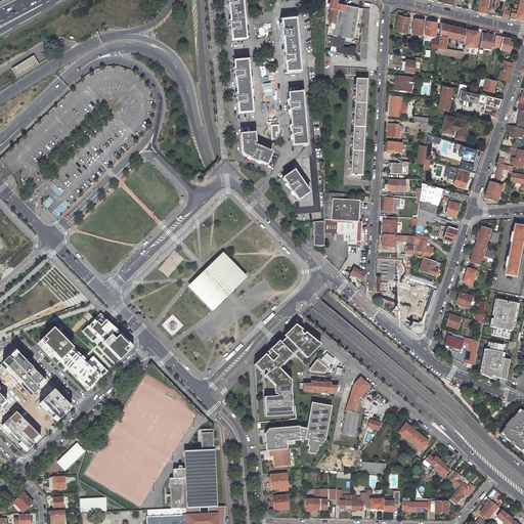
[(241,0),(226,0),(226,5),(228,5),(230,24),(228,24),(229,31),(231,31),(231,41),(245,39),(241,0)]
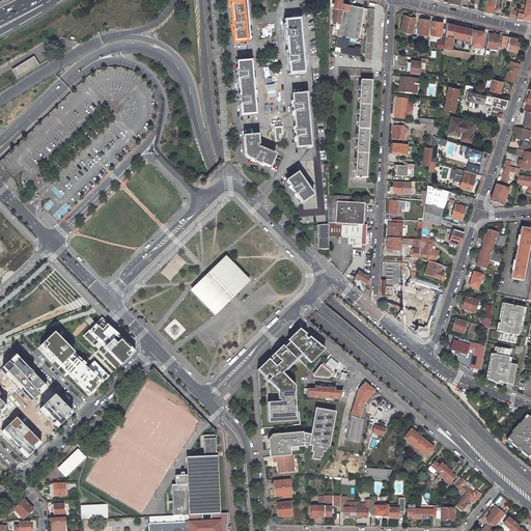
[(342,0),(335,0),(333,7),(335,8),(341,9),(343,2),(342,2),(342,0)]
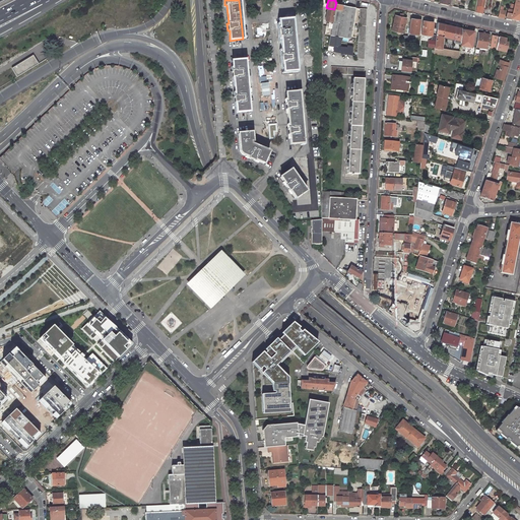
[(477,0),(475,12),(482,14),(485,0),(477,0)]
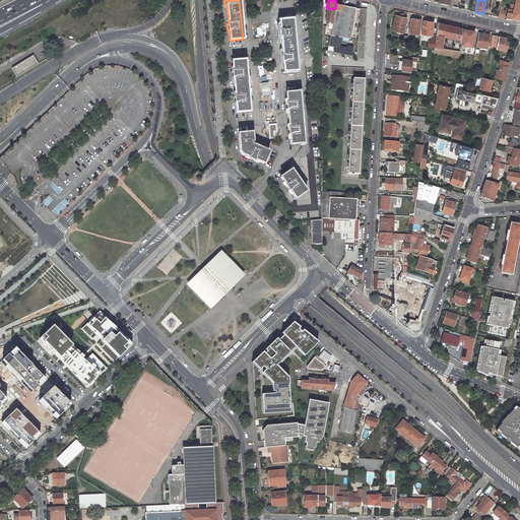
[(519,0),(516,0),(514,10),(511,9),(510,12),(508,11),(506,19),(511,20),(512,19),(518,21),(519,20),(519,0)]
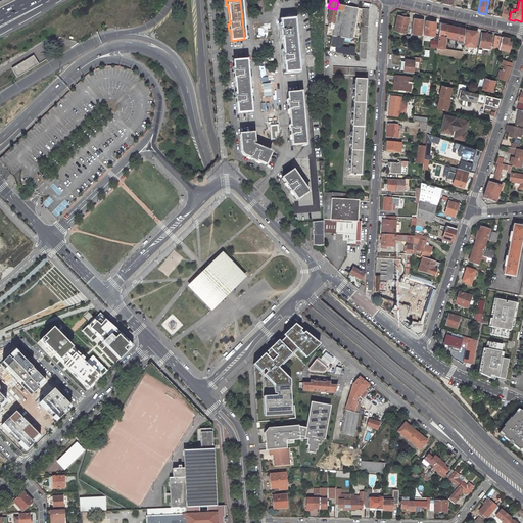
[(351,38),(358,7),(339,3),(339,2),(338,2),(336,9),(332,35),(351,38)]
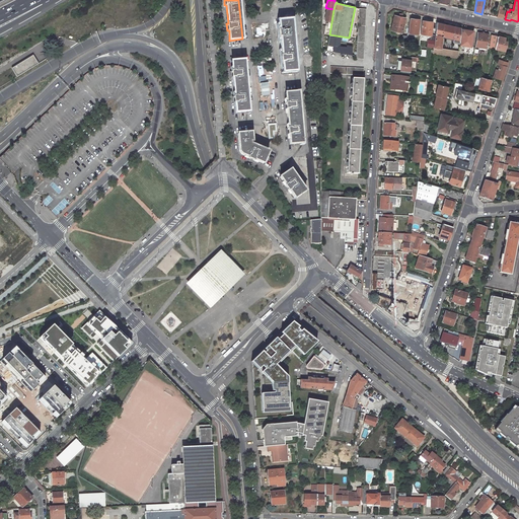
[(327,8),(325,20),(328,21),(328,23),(326,22),(324,32),(329,34),(334,9),(327,8)]
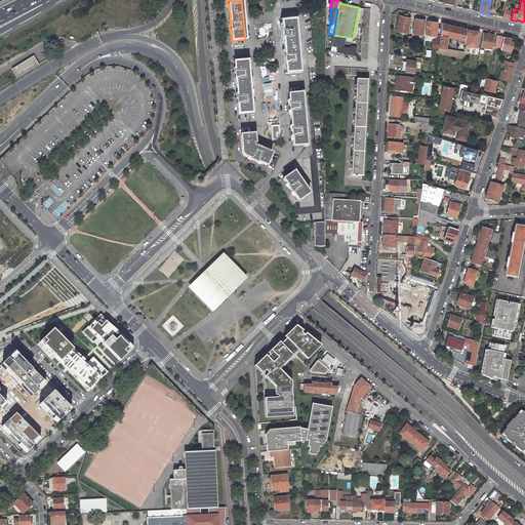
[(368,59),(370,8),(364,8),(360,59),(368,59)]
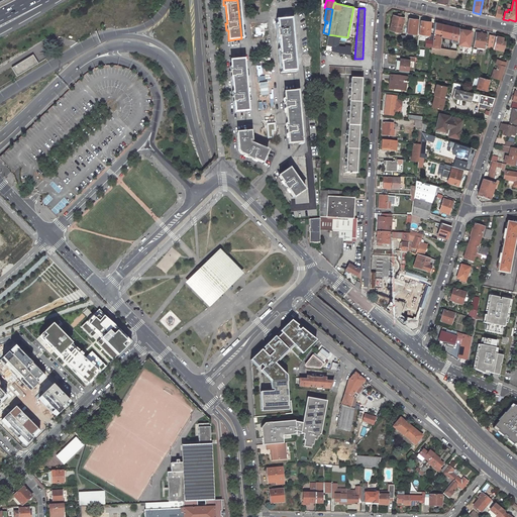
[(393,14),(390,29),(400,32),(404,16),(400,15),(400,13),(398,12),(397,15),(393,14)]
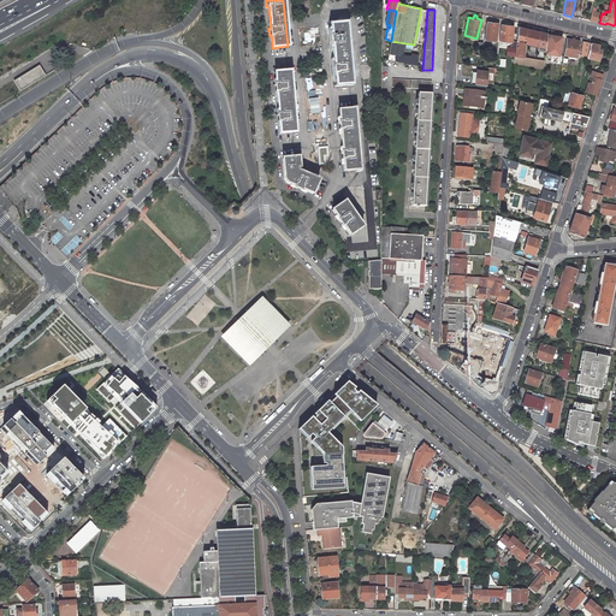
[(484,37),(496,39),(497,36),(498,23),(486,22),(484,37)]
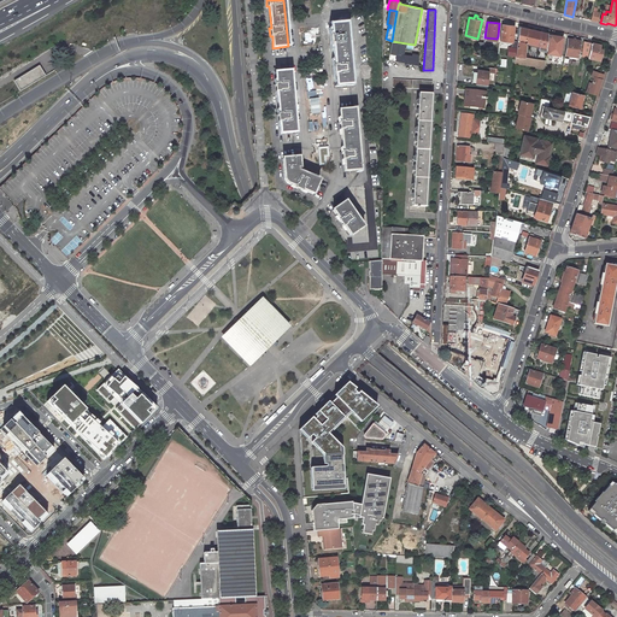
[(346,23),(330,25),(331,36),(330,36),(331,43),(333,43),(335,66),(333,66),(334,74),(335,74),(336,84),(352,83),(346,23)]
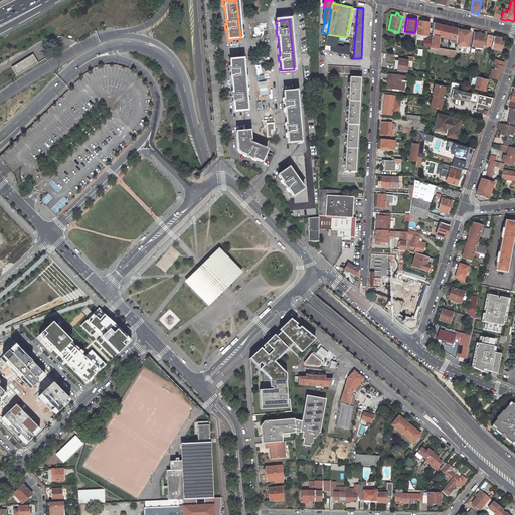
[(427,33),(430,21),(418,19),(417,32),(427,33)]
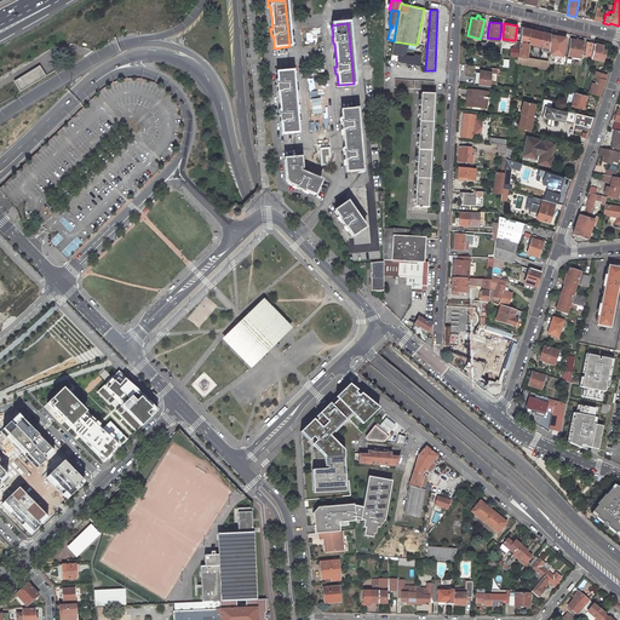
[(528,41),(541,44),(540,46),(550,49),(552,33),(522,26),(520,41),(520,49),(518,49),(517,56),(518,56),(527,57),(528,41)]
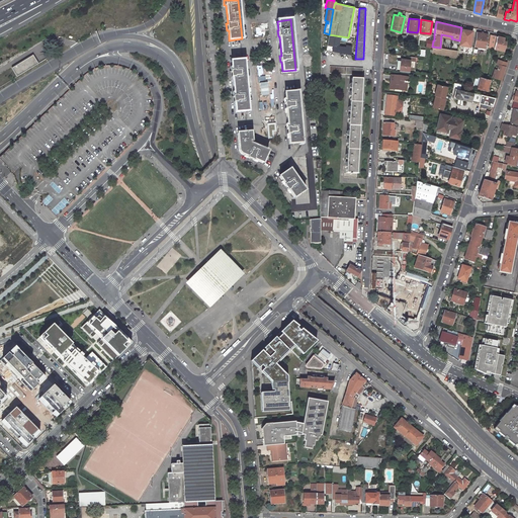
[(472,30),(462,28),(459,45),(469,47),(472,30)]
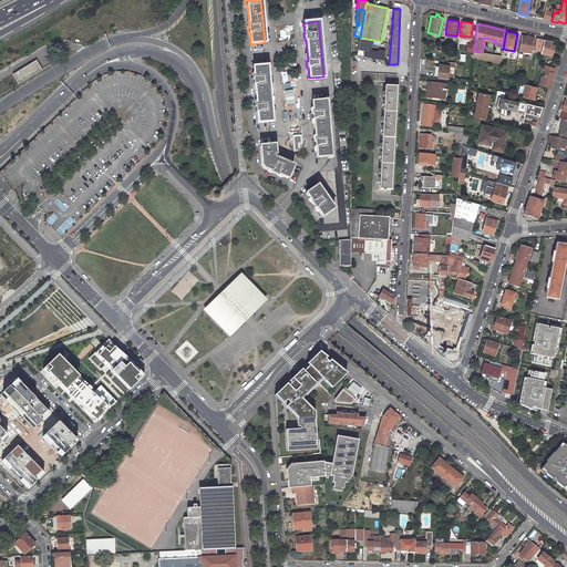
[(532,51),(534,37),(521,34),(519,50),(532,51)]
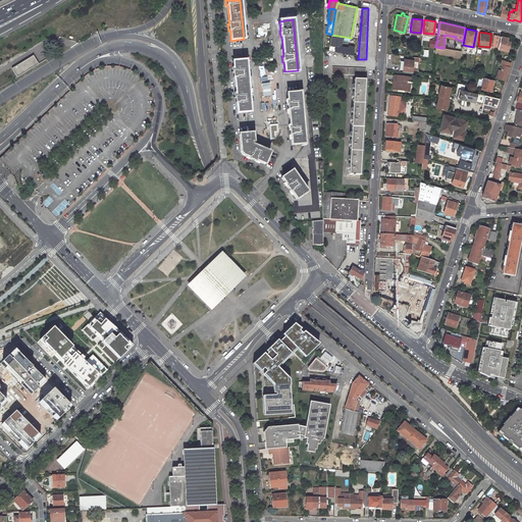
[(508,38),(494,35),(491,48),(508,51),(510,42),(507,42),(508,38)]
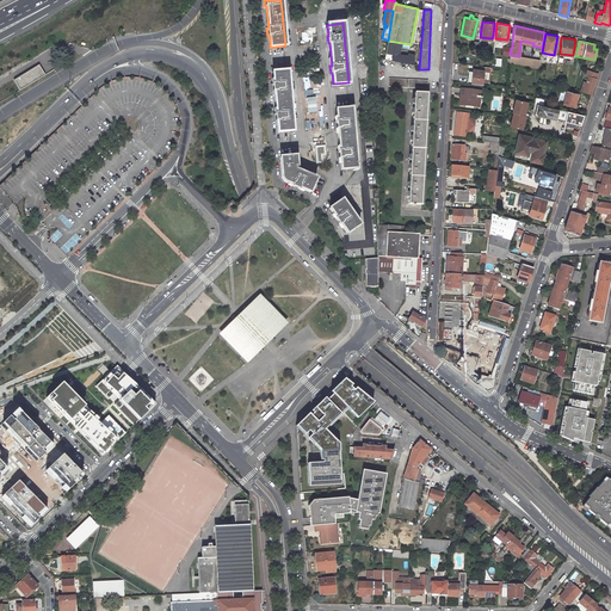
[(13,79),(19,88),(44,74),(38,65),(13,79)]
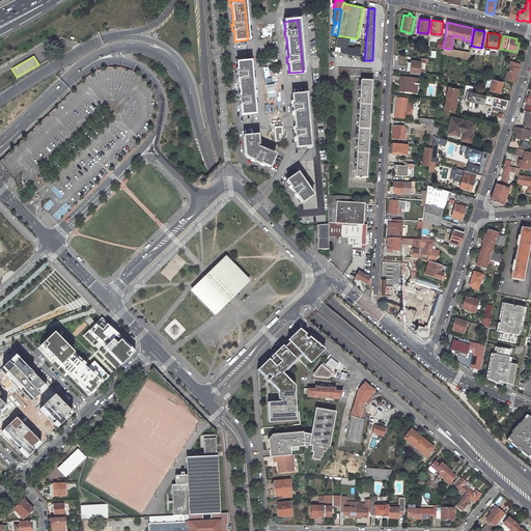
[(421,60),(412,59),(411,66),(420,67),(421,62),(421,60)]
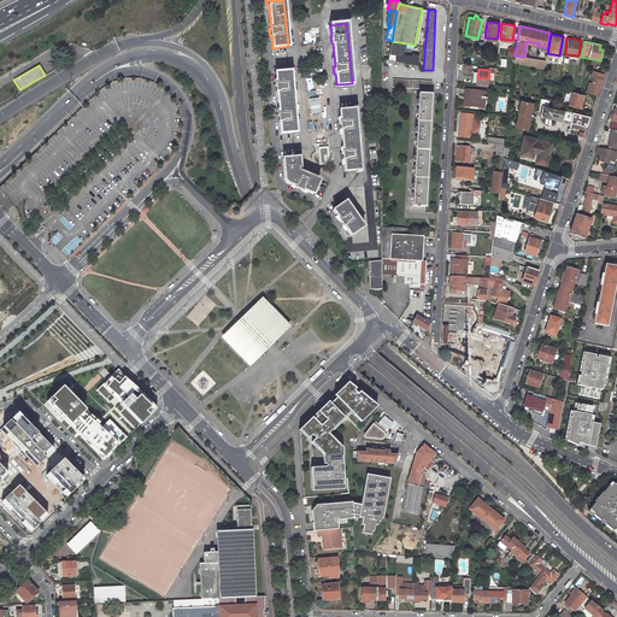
[(291,72),(276,72),(276,84),(275,84),(275,92),(277,92),(280,115),(277,115),(278,123),(280,122),(281,134),(297,131),(291,72)]
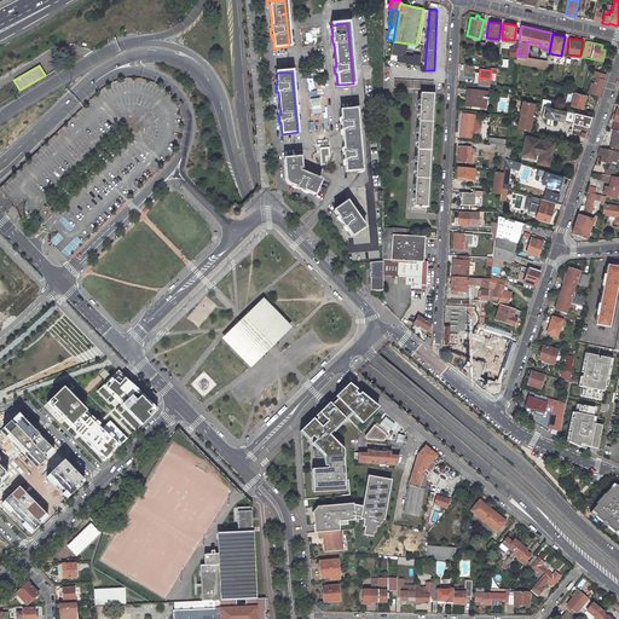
[(606,75),(599,73),(591,93),(599,96),(606,75)]
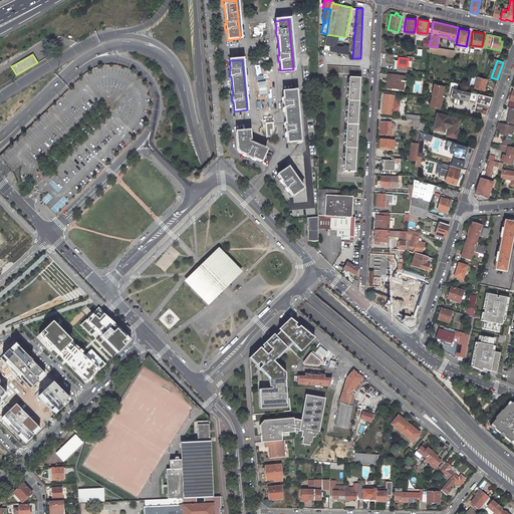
[(359,67),(326,65),(326,72),(359,74),(359,67)]
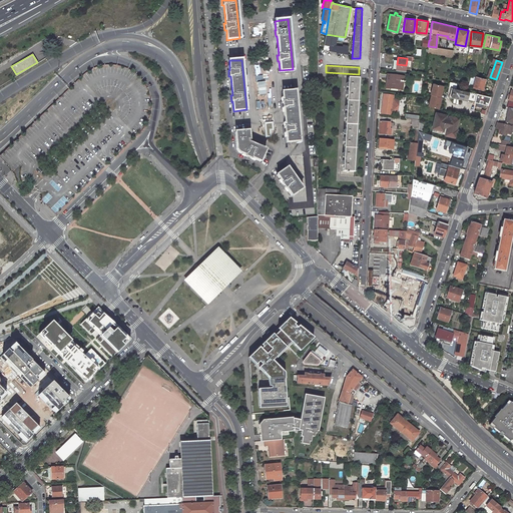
[(405,76),(389,74),(388,81),(391,81),(390,87),(400,88),(401,84),(403,84),(404,81),(406,81),(406,80),(404,79),(405,76)]
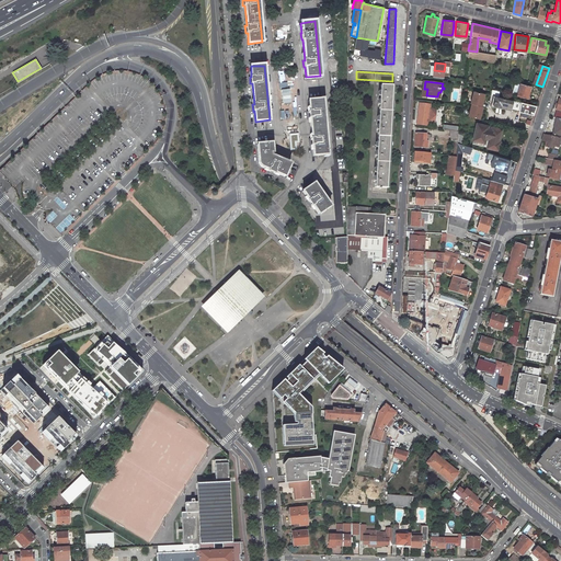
[(391,86),(380,84),(380,91),(378,91),(377,104),(379,104),(378,116),(377,116),(376,129),(378,130),(377,141),(376,141),(375,156),(376,156),(376,167),(374,167),(373,181),(375,181),(375,187),(386,187),(391,102),(391,86)]
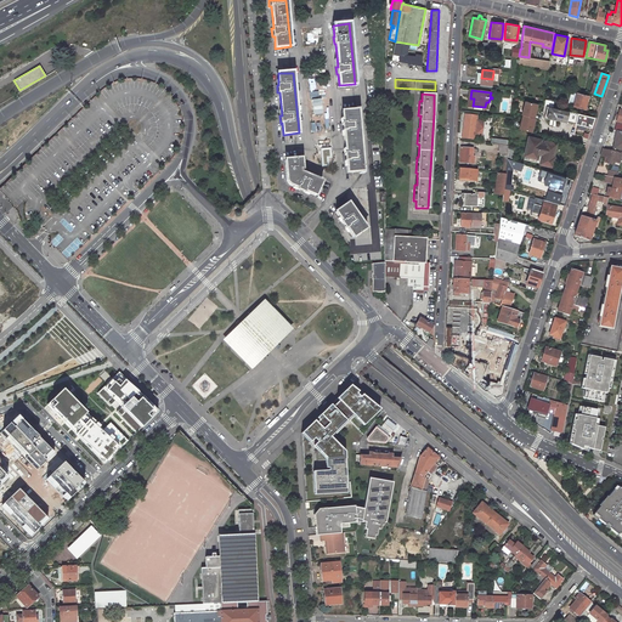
[(588,96),(577,94),(574,106),(584,108),(586,105),(588,105),(589,101),(587,101),(588,96)]
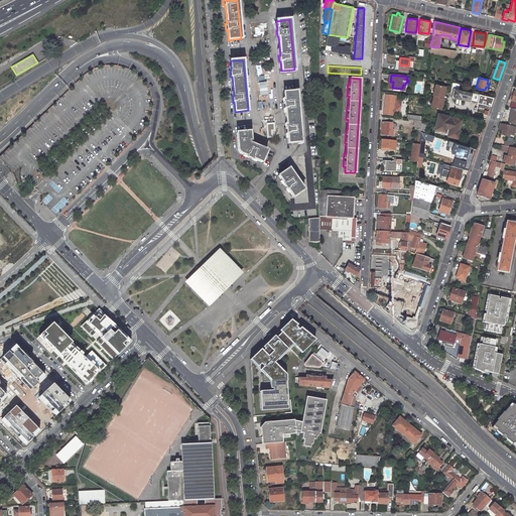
[(440,109),(445,85),(434,83),(429,106),(440,109)]
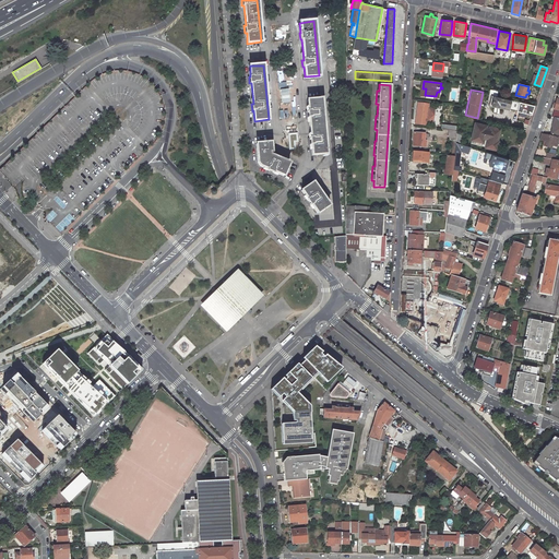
[(492,95),(490,105),(531,115),(534,106),(496,96),(492,95)]
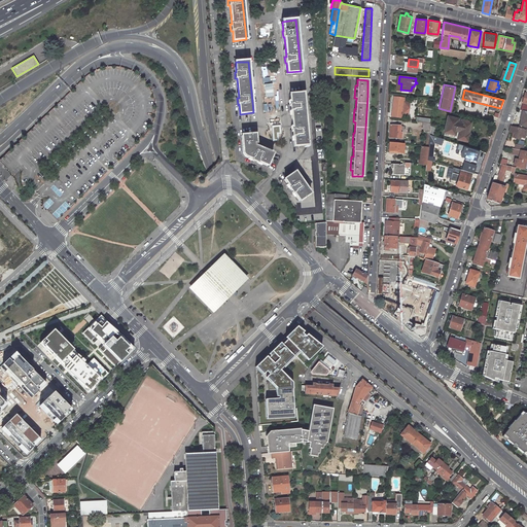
[(303,93),(289,94),(290,104),(289,104),(289,109),(291,109),(293,130),(291,130),(292,136),(293,136),(294,145),(307,144),(303,93)]
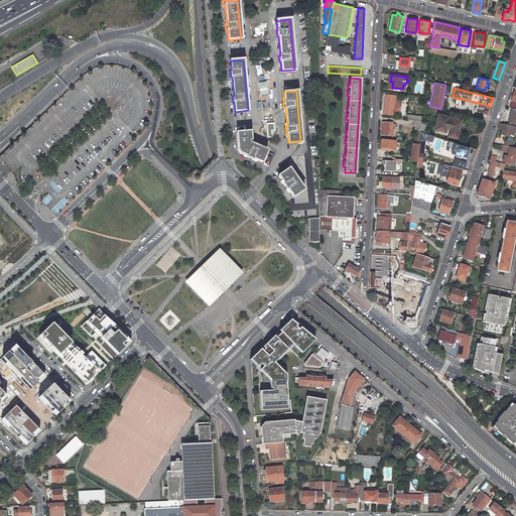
[(394,108),(394,106),(395,99),(396,96),(386,94),(383,114),(393,115),(394,111),(399,112),(400,107),(396,107),(396,108),(394,108)]
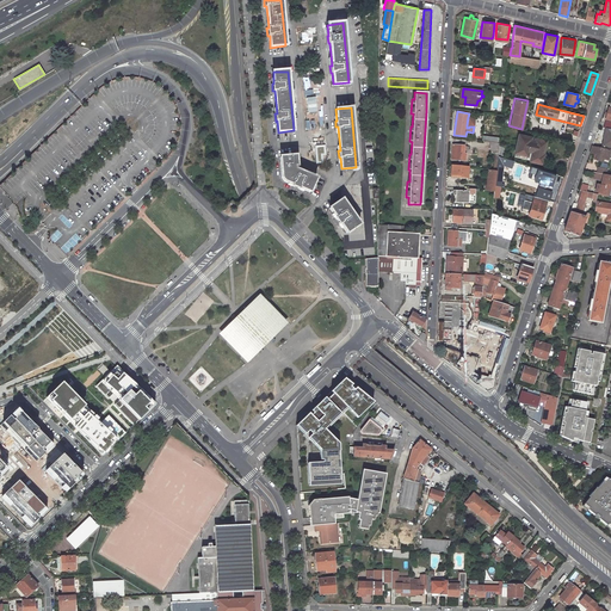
[(532,136),(520,133),(517,149),(529,153),(529,148),(534,150),(531,159),(542,162),(544,154),(542,153),(545,140),(537,137),(537,140),(532,139),(532,136)]
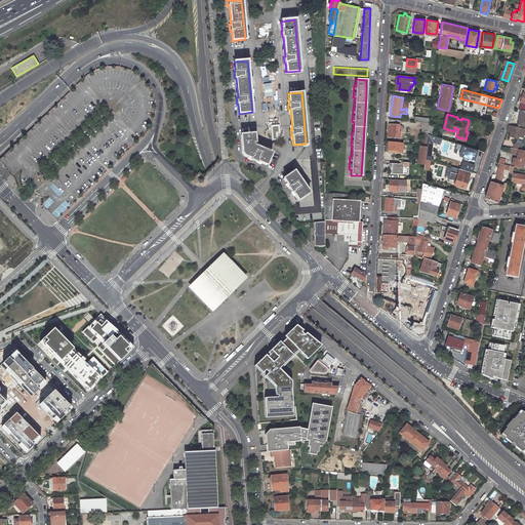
[(399,125),(390,124),(388,136),(399,137),(400,131),(398,131),(399,125)]
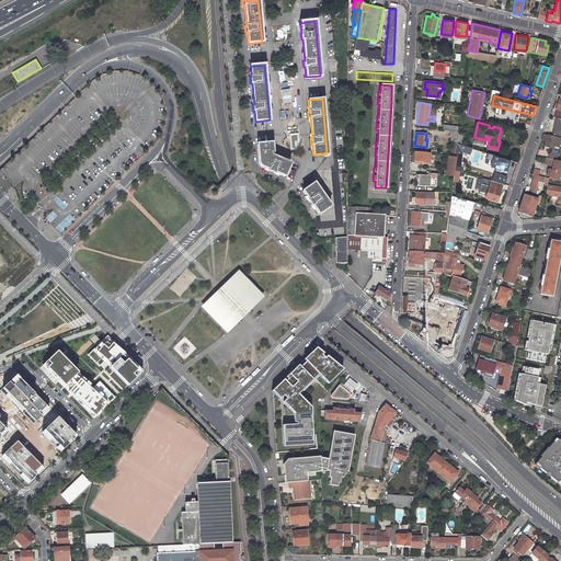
[(552,147),(557,147),(560,138),(544,134),(541,140),(546,141),(548,142),(546,148),(551,149),(552,147)]
